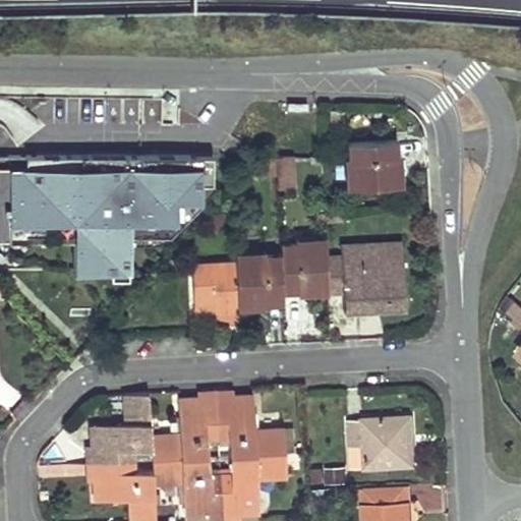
[(347,141),(347,156),(351,156),(351,187),(396,185),(395,155),(397,154),(397,147),(396,139),(347,141)]
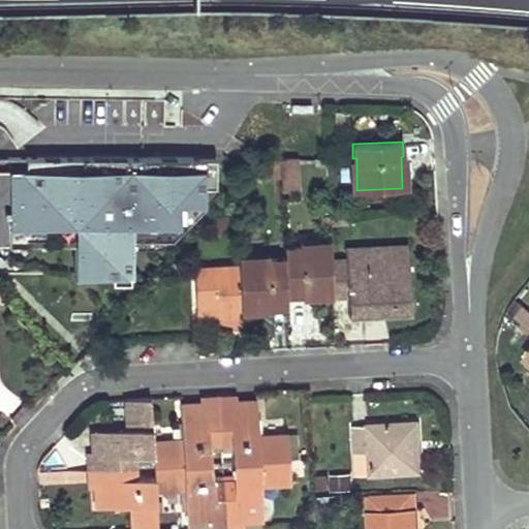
[(294,158),(279,159),(280,175),(281,191),(297,190),(294,158)]
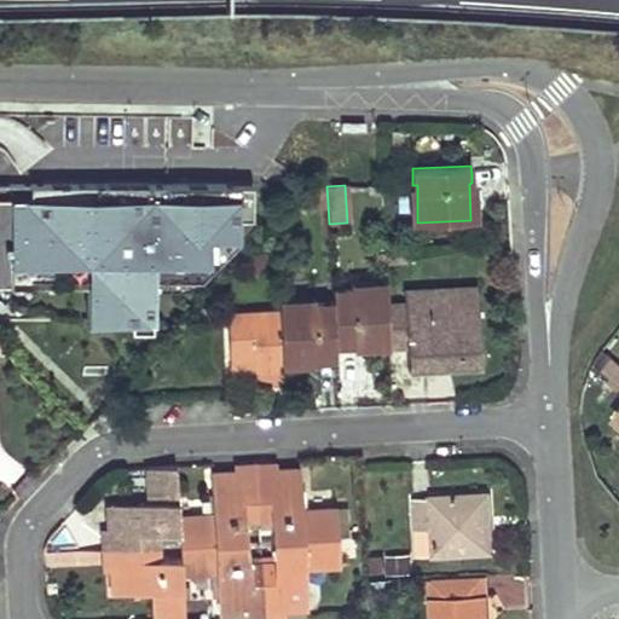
[(327,186),(316,186),(298,206),(328,204),(327,186)]
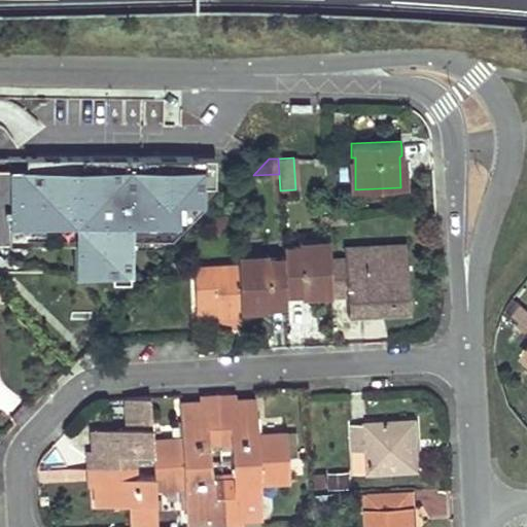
[(63,240),(81,257),(99,276),(127,249),(67,191),(40,218),(63,240)]
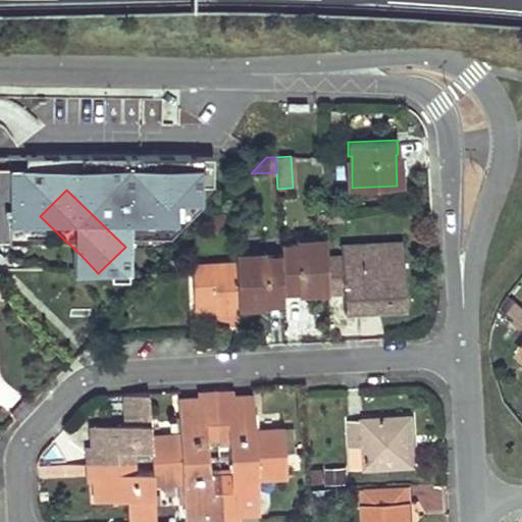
[(315,214),(315,222),(324,221),(324,213),(315,214)]
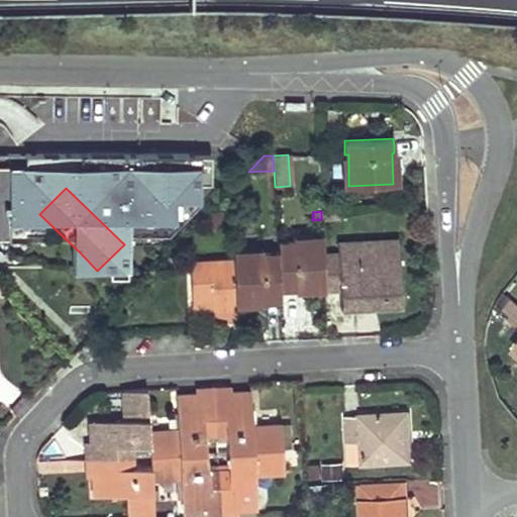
[(337,211),(321,211),(321,219),(337,219),(337,211)]
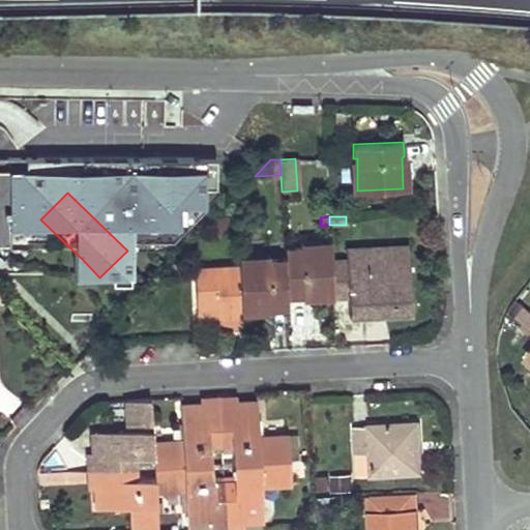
[(284,247),(284,257),(286,294),(301,293),(317,292),(332,291),(331,259),(330,240),(299,241),(299,247),(284,247)]
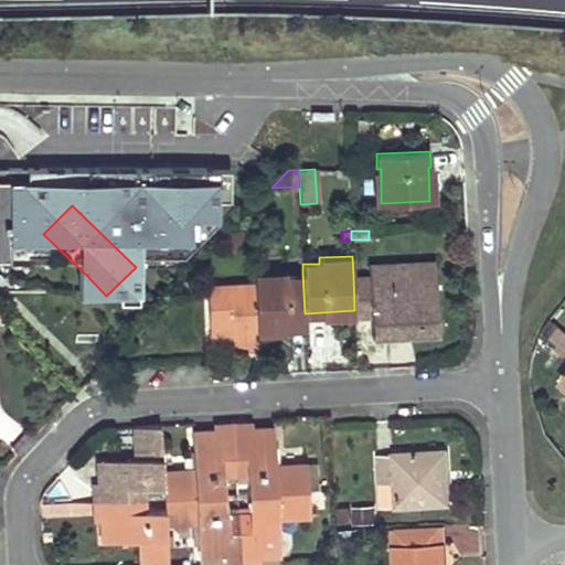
[(75,280),(98,305),(106,296),(87,276),(67,257),(51,273),(66,288),(75,280)]
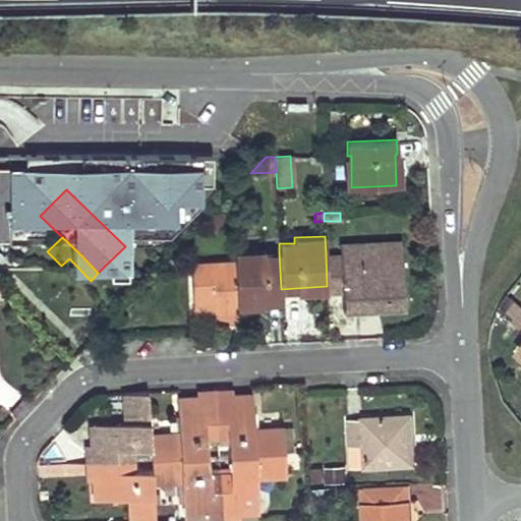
[(402,241),(360,242),(360,252),(403,251),(402,241)]
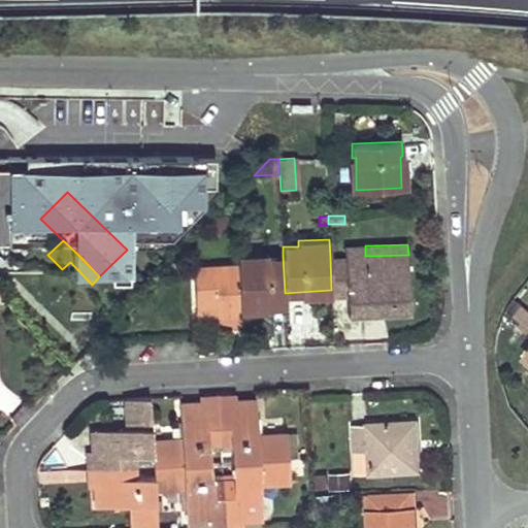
[(365,256),(365,245),(344,246),(344,257),(347,295),(348,314),(368,312),(367,299),(390,299),(390,312),(408,312),(408,255),(365,256)]
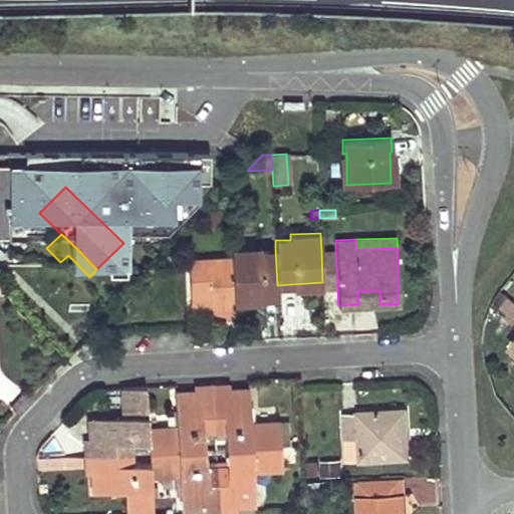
[(261,250),(261,245),(231,247),(231,254),(261,253),(261,250)]
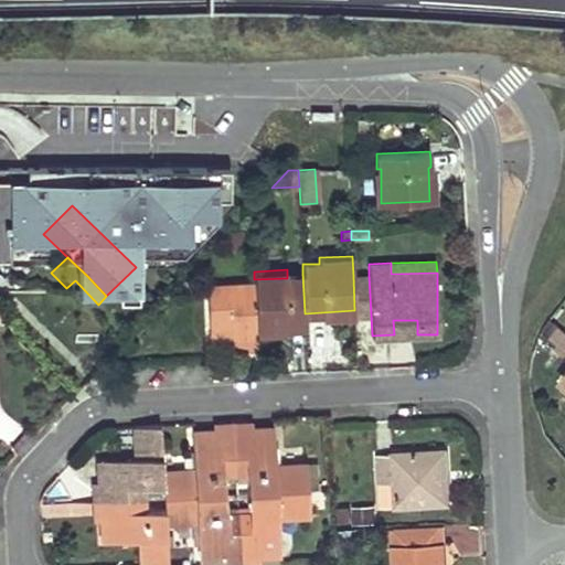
[(302,274),(287,275),(287,278),(254,279),(254,285),(256,333),(288,332),(288,327),(305,326),(305,313),(302,274)]
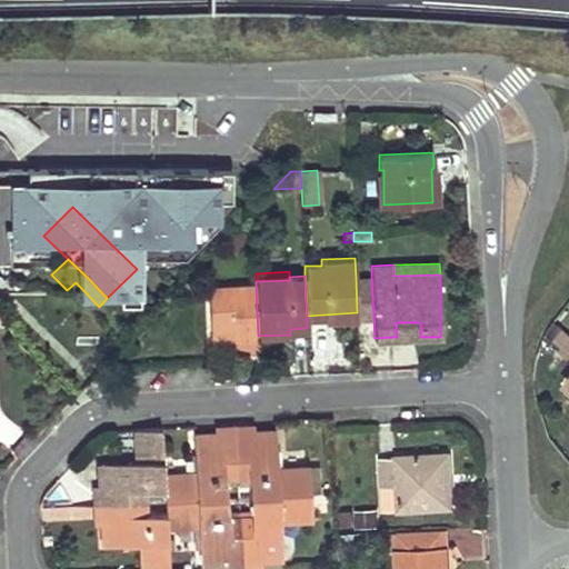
[(356,278),(357,312),(357,319),(373,318),(371,277),(356,278)]
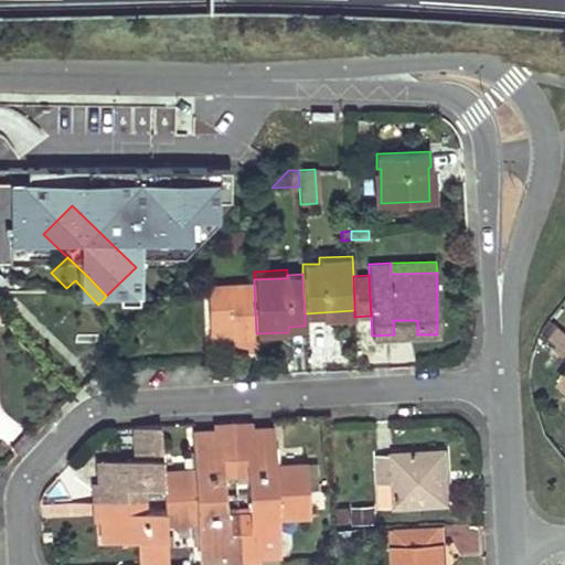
[(232,339),(247,338),(245,285),(208,287),(209,327),(231,326),(232,339)]
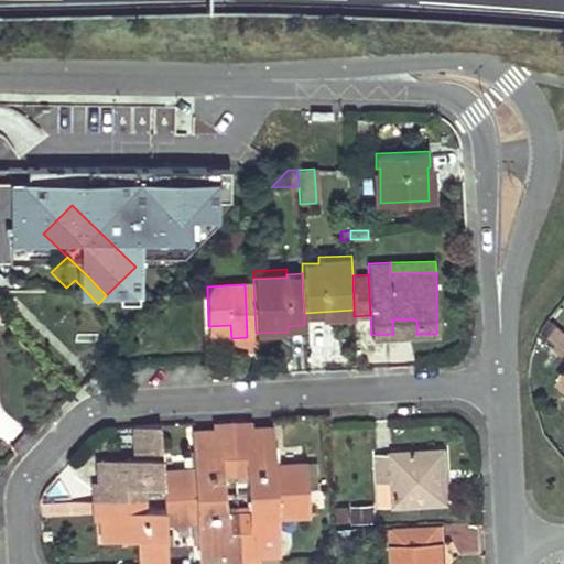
[(256,336),(256,333),(253,284),(245,284),(247,337),(256,336)]
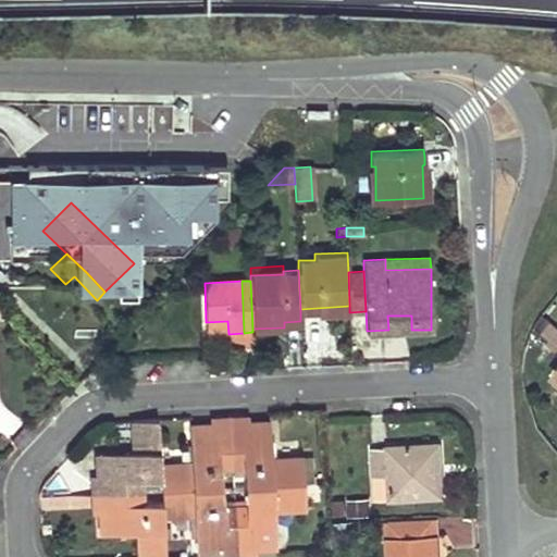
[(411,316),(387,316),(388,330),(411,330),(411,316)]
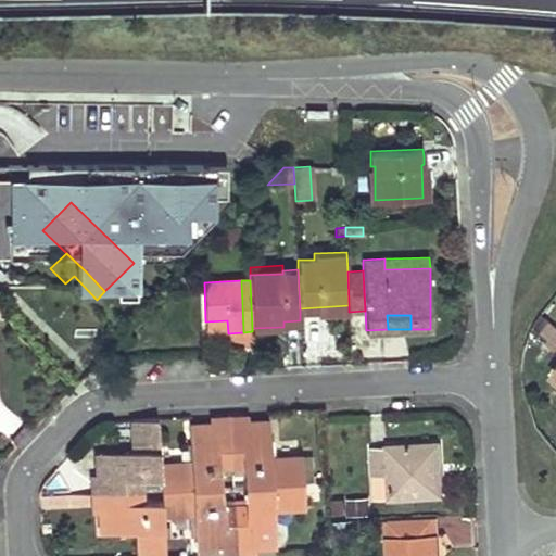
[(555,350),(555,348),(555,327),(547,320),(536,333),(555,350)]
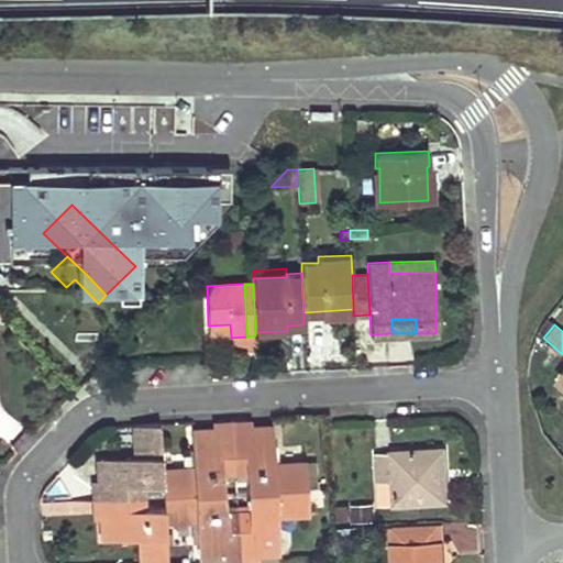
[(159,424),(133,426),(134,456),(98,459),(99,499),(144,497),(143,483),(162,483),(162,470),(159,424)]
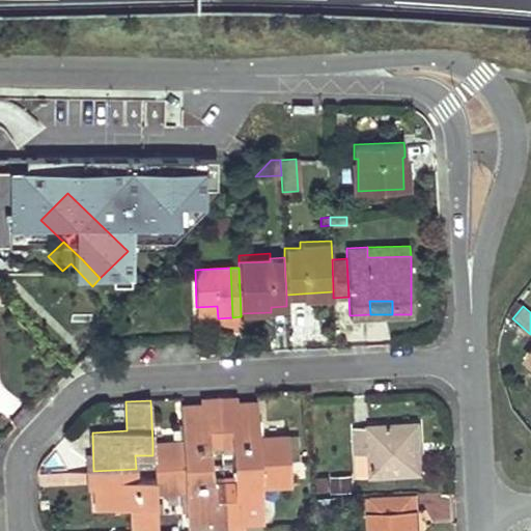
[(219,402),(222,464),(289,460),(288,436),(259,436),(257,400),(219,402)]
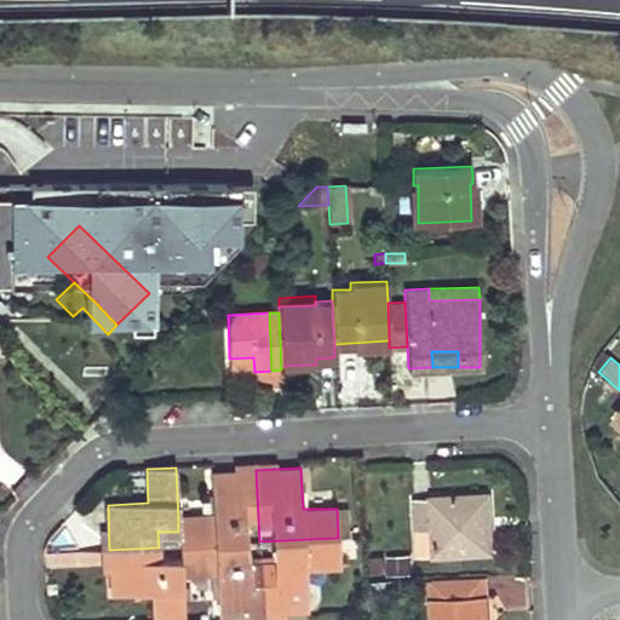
[(259,541),(256,470),(213,472),(210,472),(212,515),(178,517),(178,532),(179,546),(259,541)]
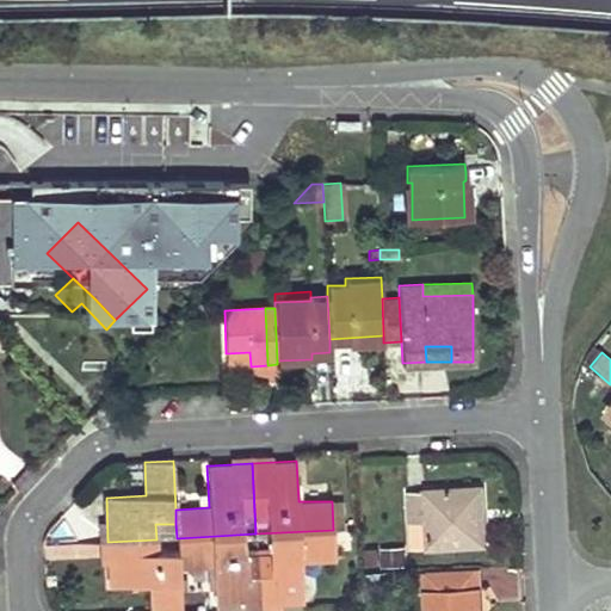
[(475,545),(475,529),(474,512),(480,512),(479,489),(407,492),(408,523),(425,522),(426,548),(475,545)]
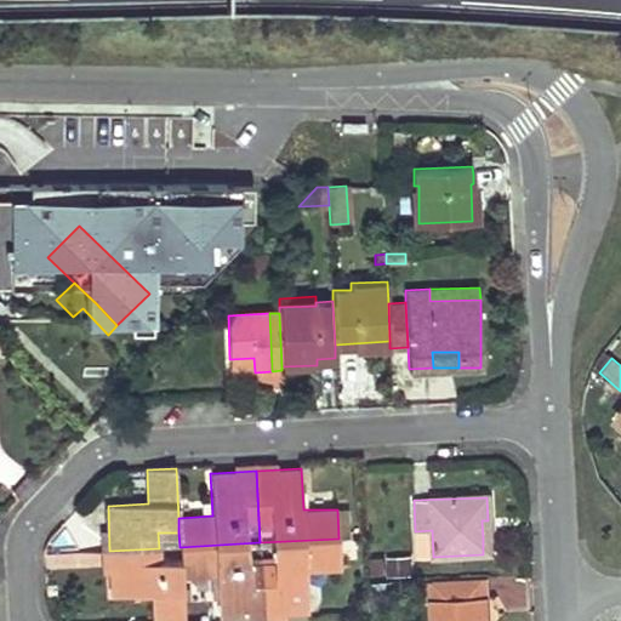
[(178,533),(158,533),(159,548),(180,547),(178,533)]
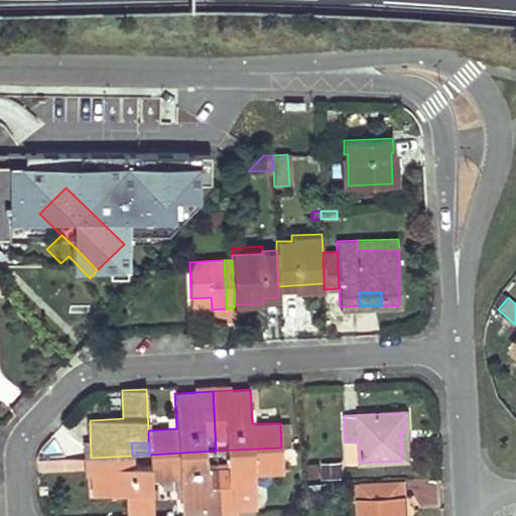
[(281,447),(216,450),(219,509),(256,507),(255,473),(283,472),(282,464),(288,464),(294,463),(292,446),(281,447)]
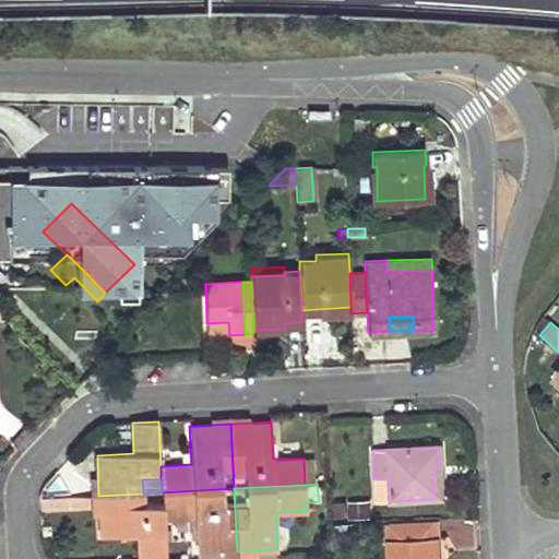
[(234,488),(162,492),(163,519),(193,518),(195,554),(237,551),(234,488)]
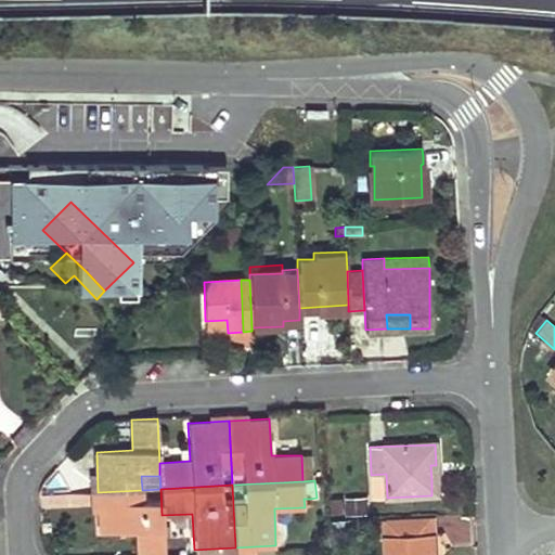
[(163,554),(162,515),(160,489),(142,490),(98,492),(100,531),(137,529),(138,554),(163,554)]
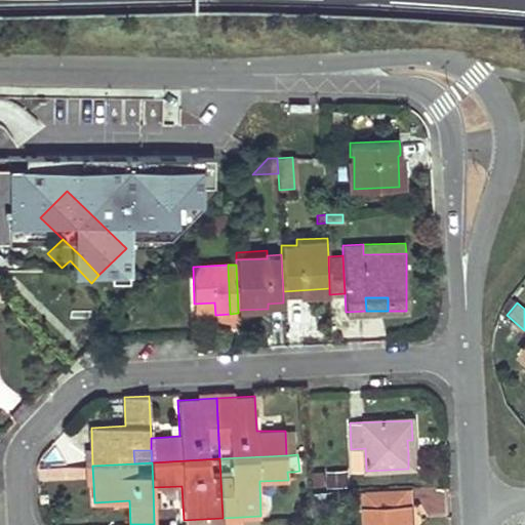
[(448,488),(418,489),(419,516),(448,515),(448,488)]
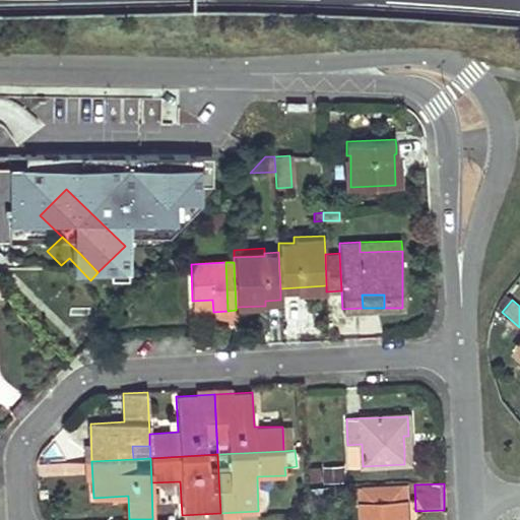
[(404,519),(404,504),(406,504),(405,484),(361,486),(362,519),(404,519)]
